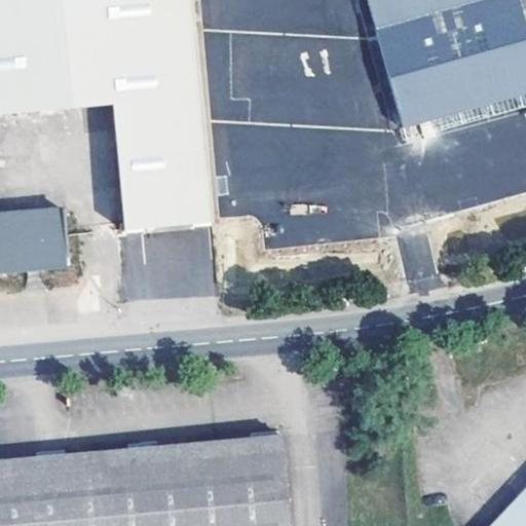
[(0,0),(0,115),(113,107),(125,229),(213,223),(192,0),(0,0)]
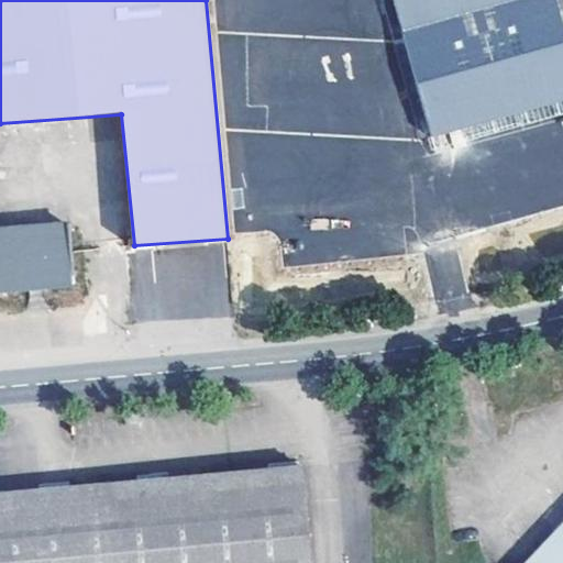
[(562,101),(562,32),(554,0),(393,0),(431,139),(562,101)]
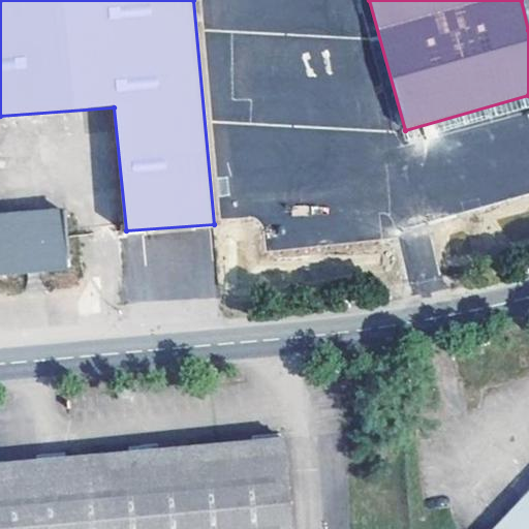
[(0,215),(0,272),(70,268),(65,210),(0,215)]
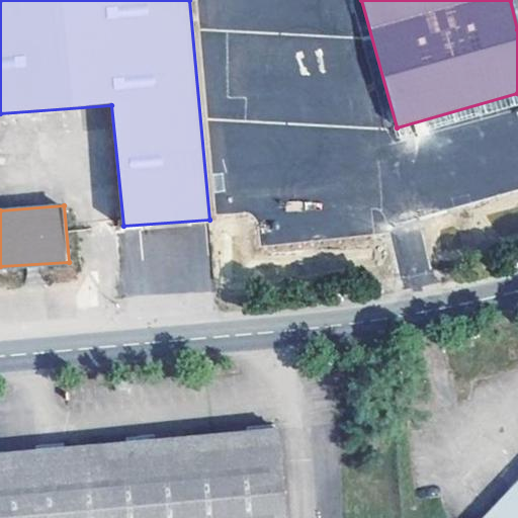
[(284,517),(278,429),(0,454),(0,517),(284,517)]
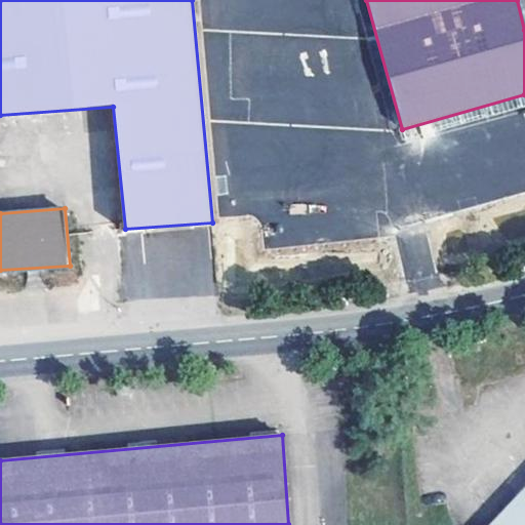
[(524,524),(524,485),(488,524),(524,524)]
